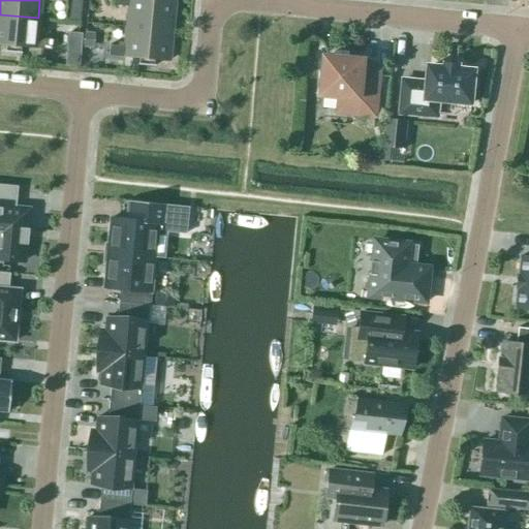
[(66,0),(64,20),(79,22),(81,0),(66,0)]
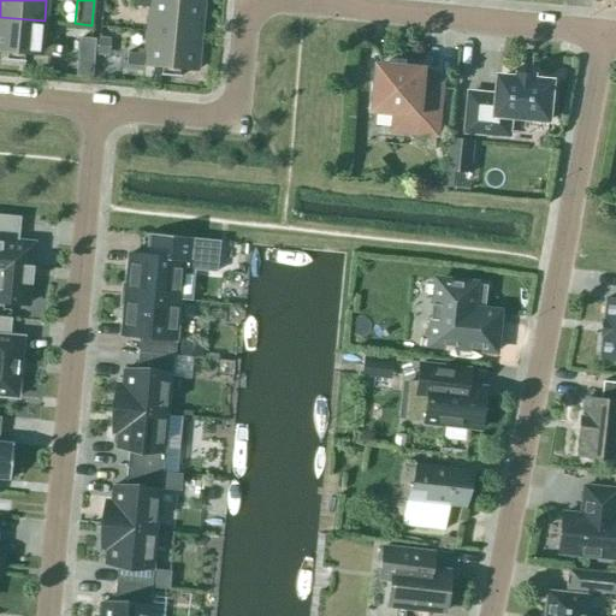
[(131,0),(131,6),(149,7),(148,31),(199,36),(202,0),(197,0),(131,0)]
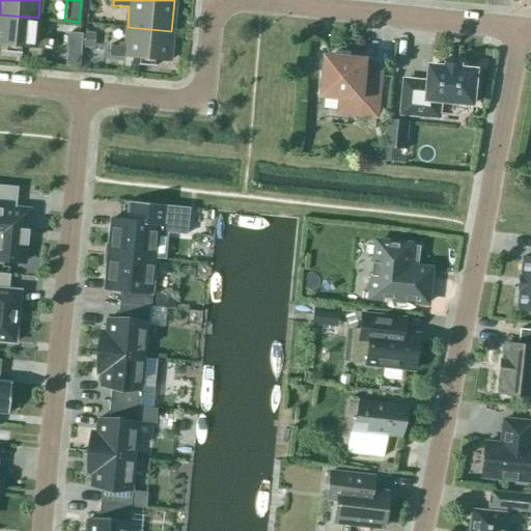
[(36,38),(38,18),(0,15),(0,45),(5,46),(5,51),(4,51),(4,52),(21,54),(21,52),(20,52),(20,47),(51,50),(52,39),(36,38)]
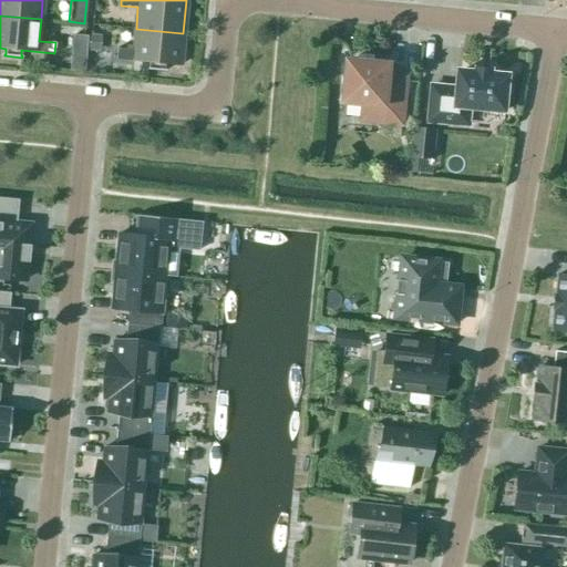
[(179,65),(183,33),(136,29),(134,50),(116,48),(115,59),(148,62),(148,68),(147,68),(147,69),(164,71),(165,70),(164,70),(164,64),(179,65)]
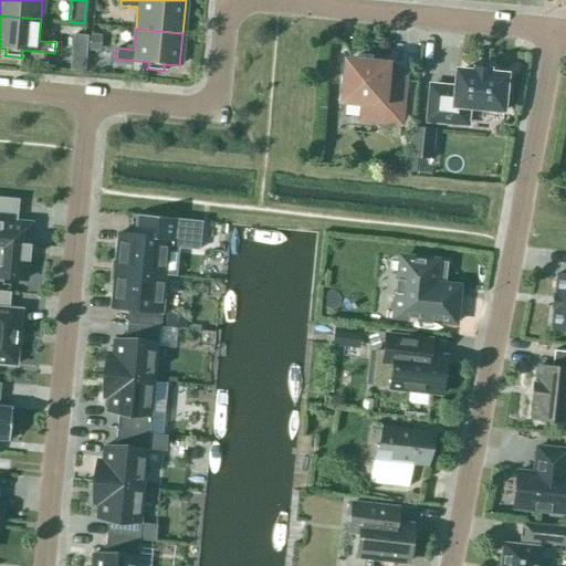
[(72,34),(70,55),(85,56),(87,35),(72,34)]
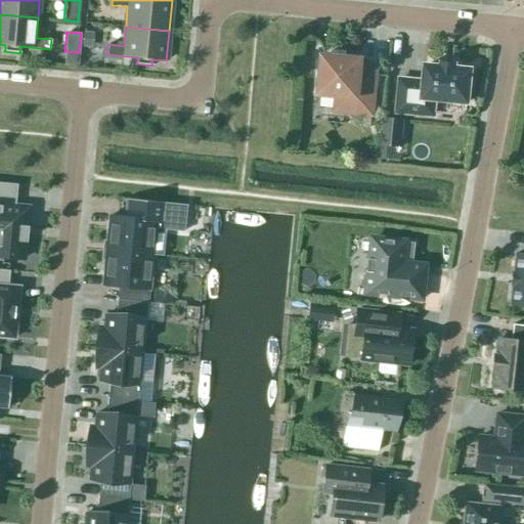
[(83,32),(81,47),(92,48),(93,33),(91,33),(83,32)]
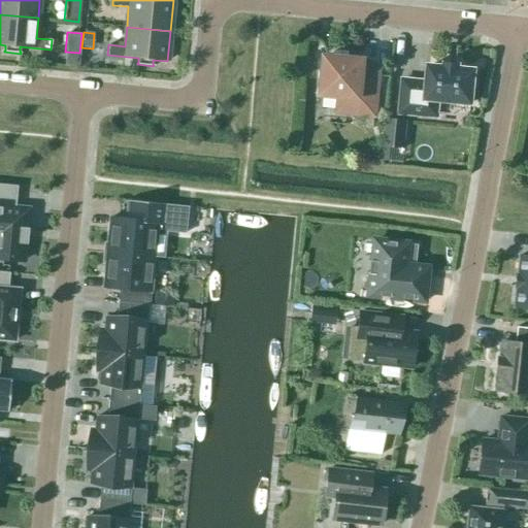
[(365,60),(326,56),(322,95),(339,97),(338,112),(375,116),(378,74),(363,73),(365,60)]
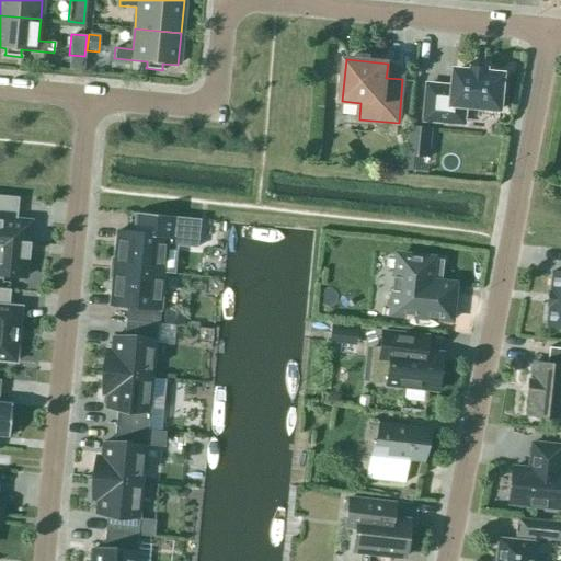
[(473,71),(456,70),(455,87),(427,84),(424,121),(465,124),(466,106),(501,110),(504,75),(487,72),(488,69),(473,67),(473,71)]
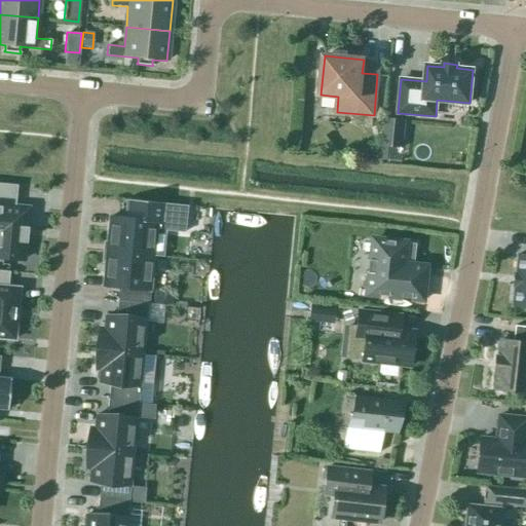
[(385,119),(383,146),(389,146),(403,147),(406,120),(398,120),(385,119)]
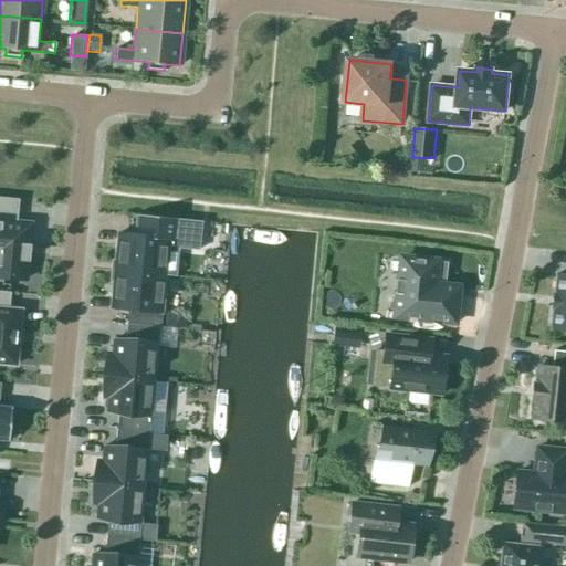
[(400,163),(399,174),(410,175),(411,171),(411,164),(408,164),(400,163)]
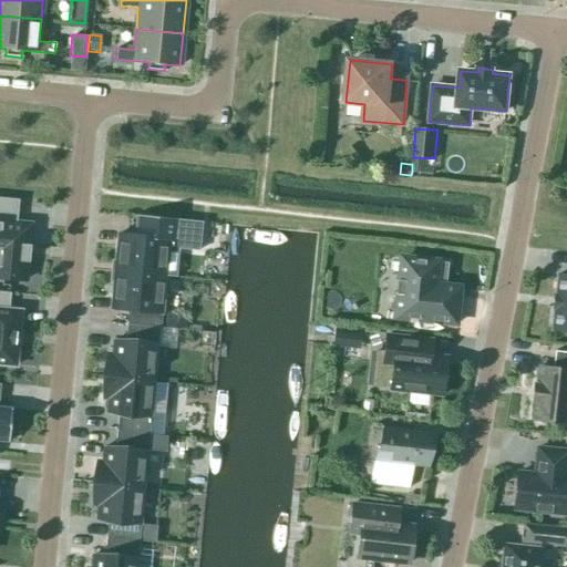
[(0,278),(23,280),(26,259),(27,259),(28,258),(26,258),(27,248),(28,248),(29,247),(27,247),(29,225),(6,223),(8,202),(0,200),(0,278)]
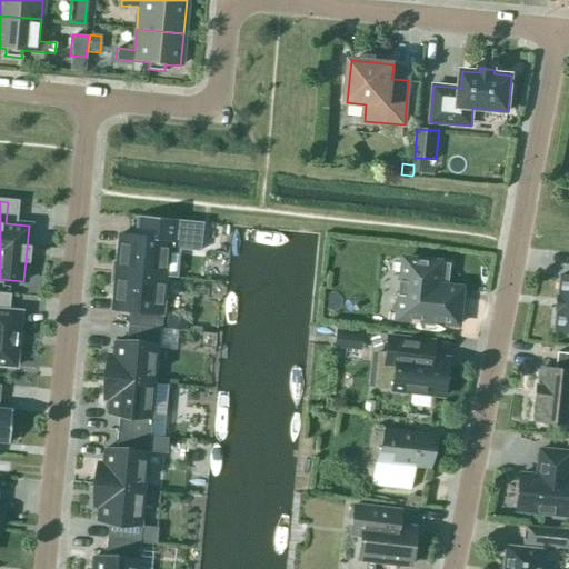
[(112,262),(111,269),(165,275),(168,250),(179,251),(179,249),(200,252),(202,230),(203,230),(205,225),(140,218),(138,237),(118,235),(115,262),(112,262)]
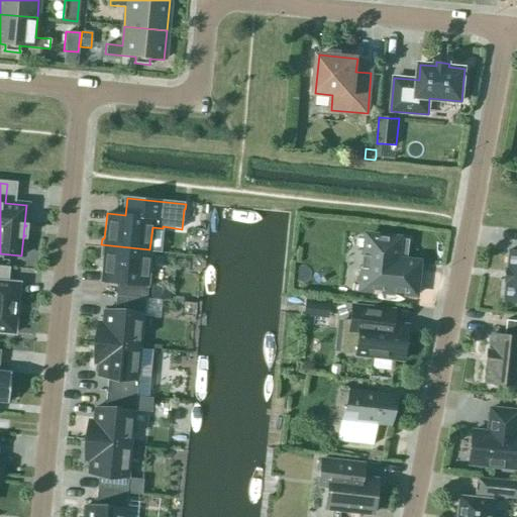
[(360,268),(363,268),(359,289),(413,294),(413,296),(414,296),(417,274),(414,273),(415,264),(419,264),(419,263),(406,261),(408,239),(366,235),(364,255),(362,255),(360,268)]
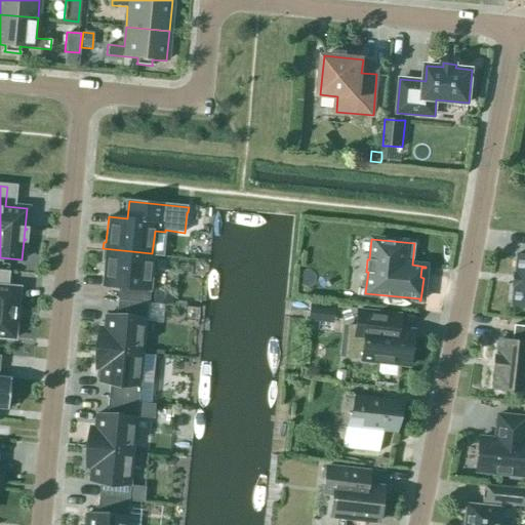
[(102,284),(117,286),(116,299),(147,303),(152,253),(103,248),(102,259),(104,259),(102,284)]
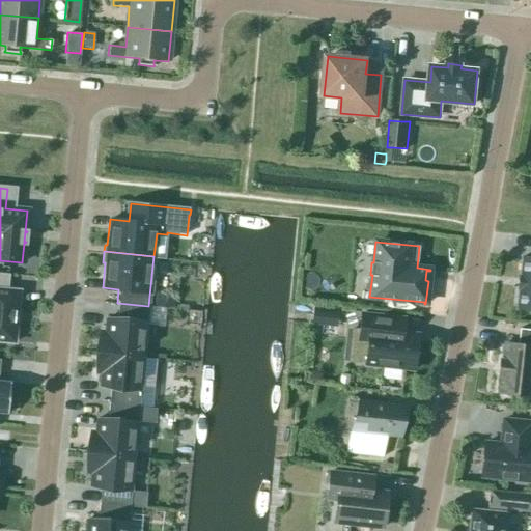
[(519,289),(516,308),(530,309),(530,257),(522,257),(520,276),(519,276),(518,289),(519,289)]
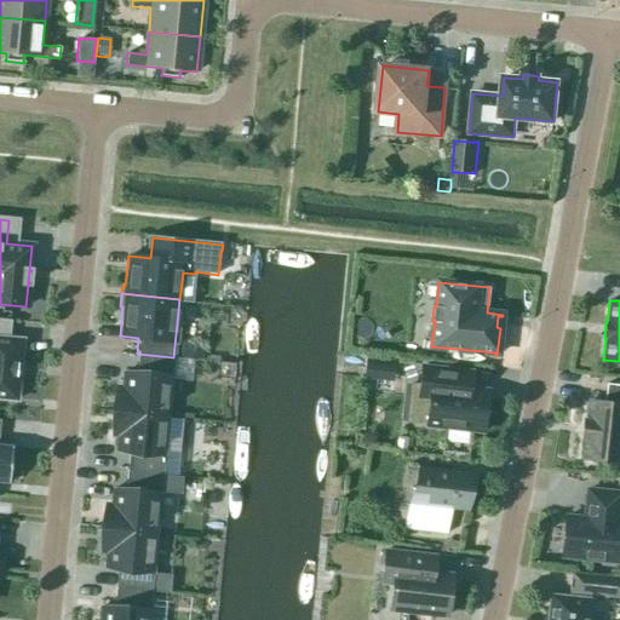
[(9,338),(10,321),(0,320),(0,397),(17,400),(22,339),(9,338)]
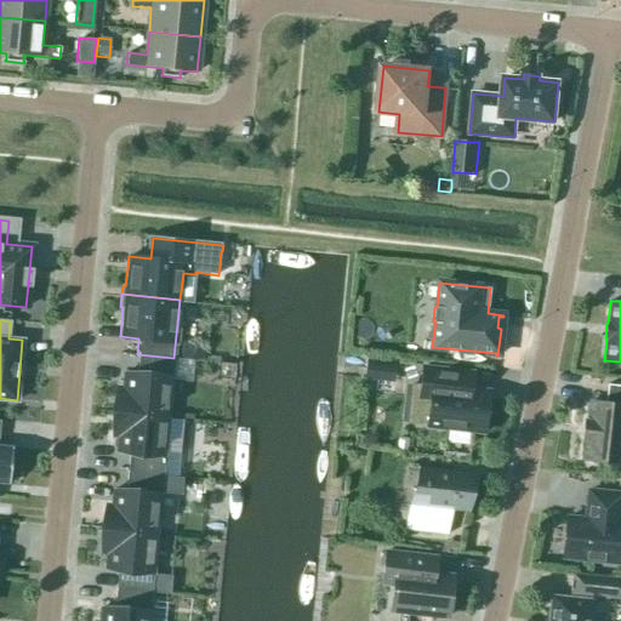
[(181,341),(180,359),(181,359),(194,360),(203,360),(204,343),(181,341)]
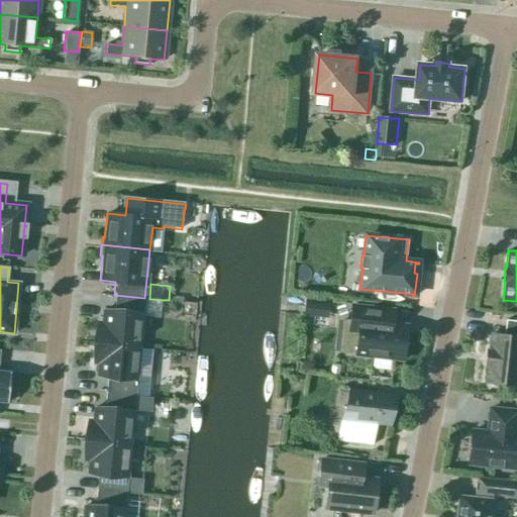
[(143,298),(144,299),(144,298),(114,295),(112,311),(102,310),(100,323),(95,323),(93,342),(138,346),(143,298)]
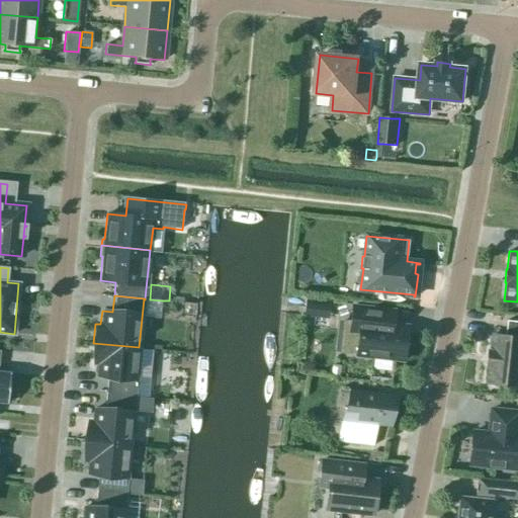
[(329,320),(331,301),(305,298),(304,318),(329,320)]
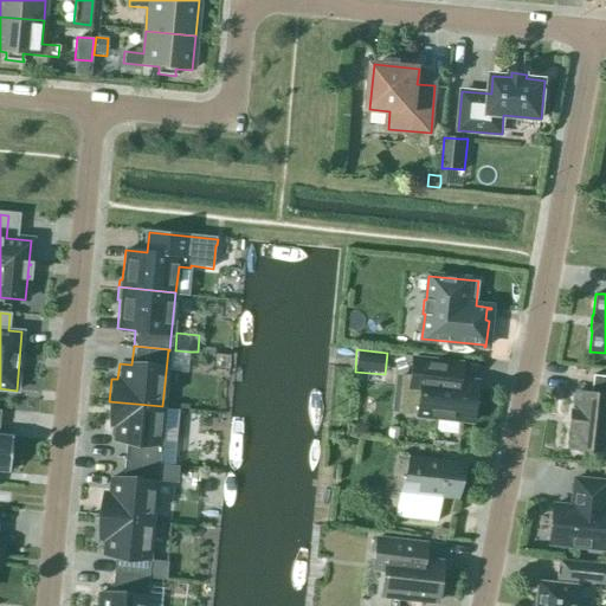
[(401,375),(397,413),(417,416),(472,421),(477,382),(459,380),(462,366),(462,363),(412,359),(411,368),(410,375),(401,375)]
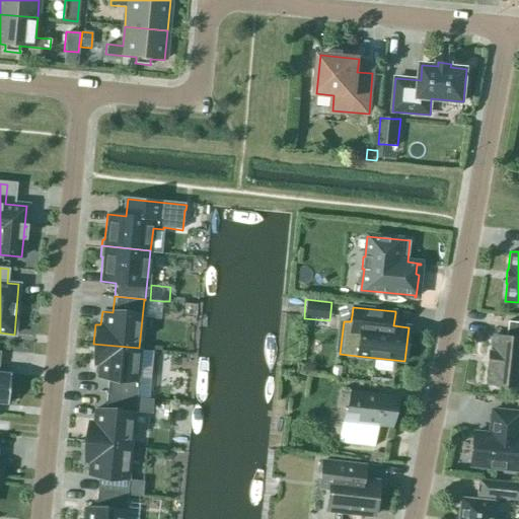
[(518,322),(507,321),(506,337),(493,336),(492,352),(489,352),(489,355),(491,355),(490,365),(488,365),(487,367),(490,367),(488,384),(518,386),(518,322)]
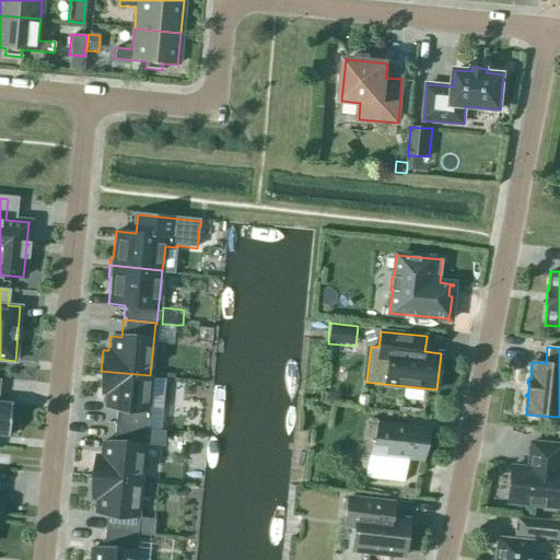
[(144,429),(150,375),(101,371),(98,391),(104,392),(103,407),(114,408),(113,426),(144,429)]
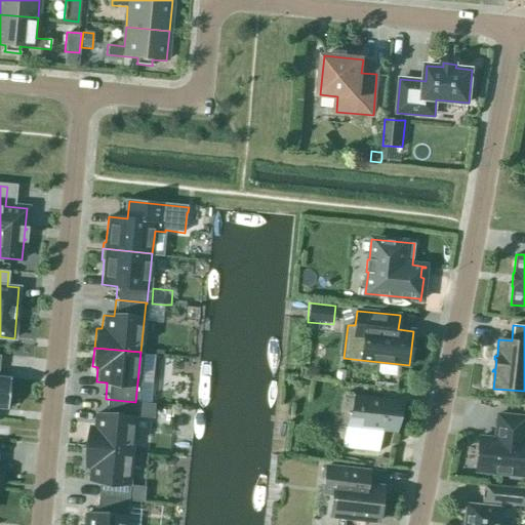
[(0,408),(7,409),(10,378),(0,376),(0,356),(0,355),(0,408)]
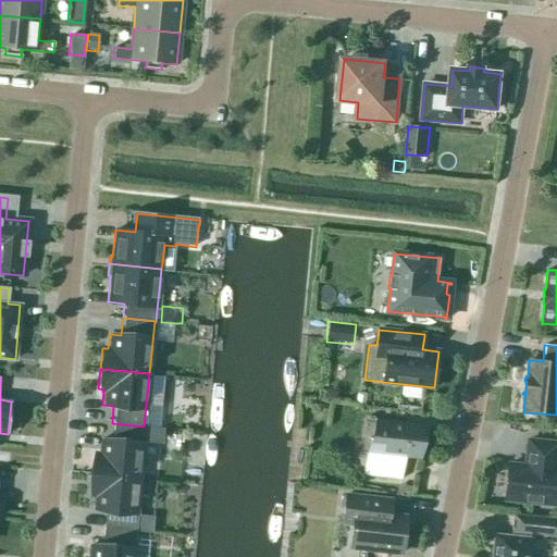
[(374,419),(371,454),(379,455),(373,477),(400,480),(403,458),(420,460),(420,458),(423,425),(428,426),(428,424),(374,419)]
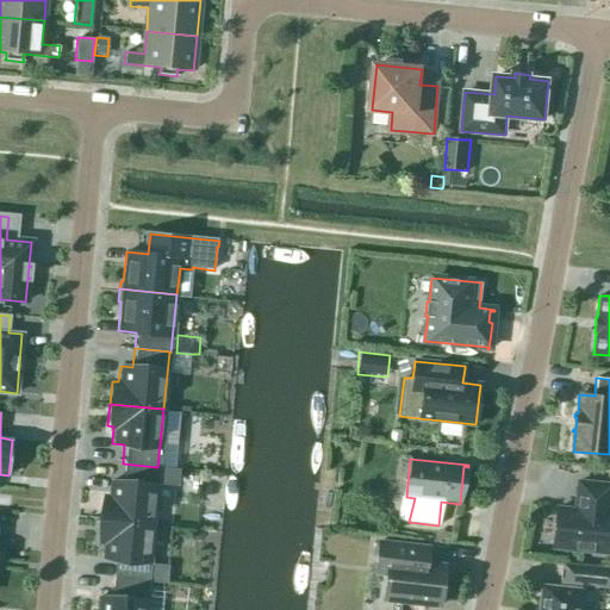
[(106,497),(100,496),(98,520),(151,524),(157,467),(123,464),(120,481),(107,480),(106,497)]
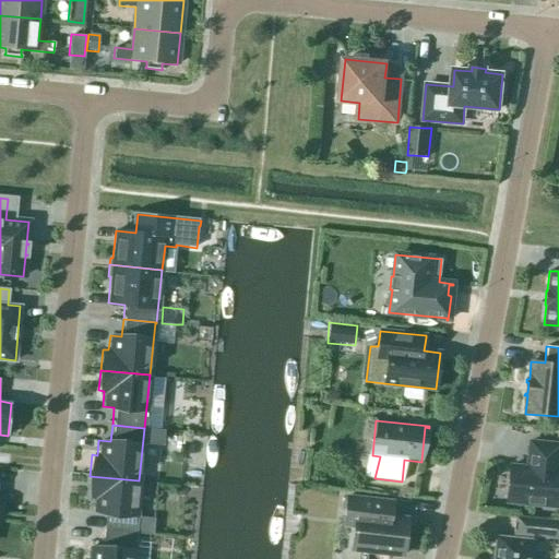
[(510,466),(507,501),(558,507),(558,498),(558,471),(557,471),(558,451),(558,444),(530,441),(527,460),(530,460),(530,467),(510,466)]
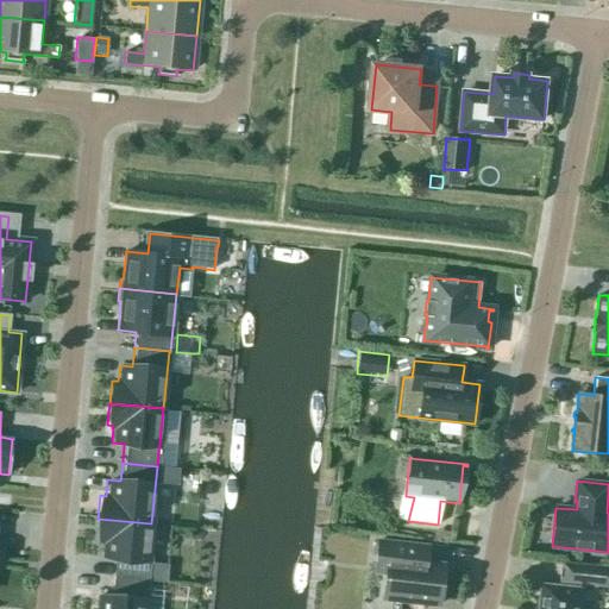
[(145,581),(151,523),(98,519),(95,540),(101,541),(99,557),(112,558),(110,577),(145,581)]
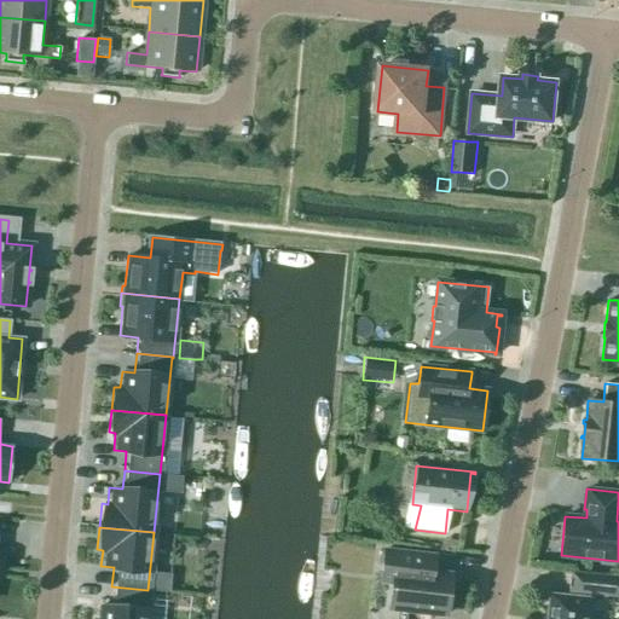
[(446,614),(451,574),(433,573),(434,556),(383,550),(381,582),(393,583),(389,608),(446,614)]
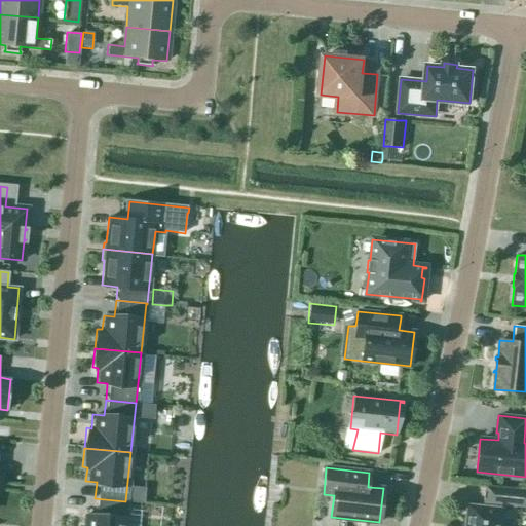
[(525,489),(486,485),(484,503),(525,508),(525,489)]
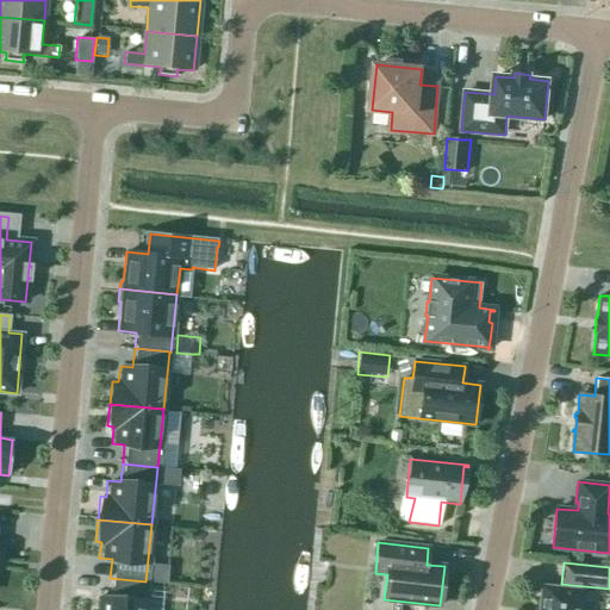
[(142,609),(145,582),(110,578),(109,597),(95,596),(93,609),(142,609)]
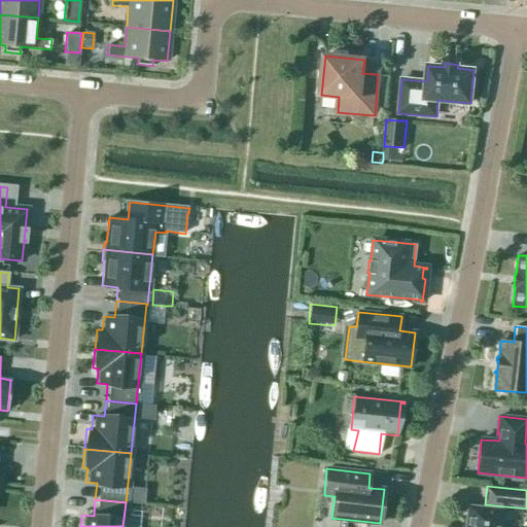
[(467,506),(465,526),(500,526),(502,510),(501,510),(494,508),(467,506)]
